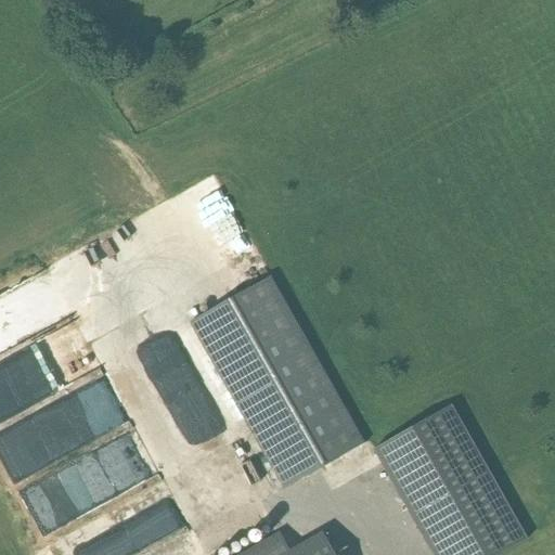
[(286,489),(365,443),(270,276),(191,322),(286,489)]
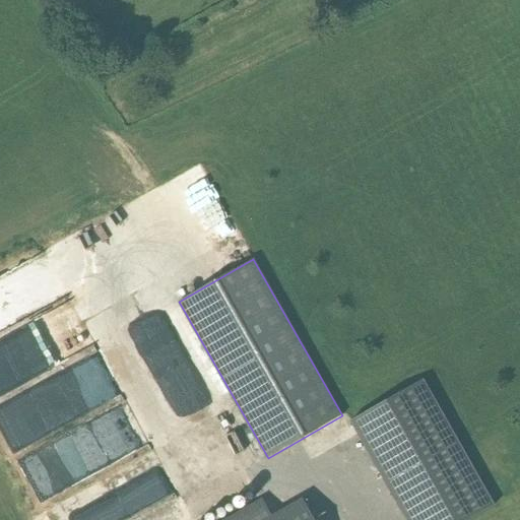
[(413,375),(342,415),(400,519),(450,519),(484,501),(413,375)]
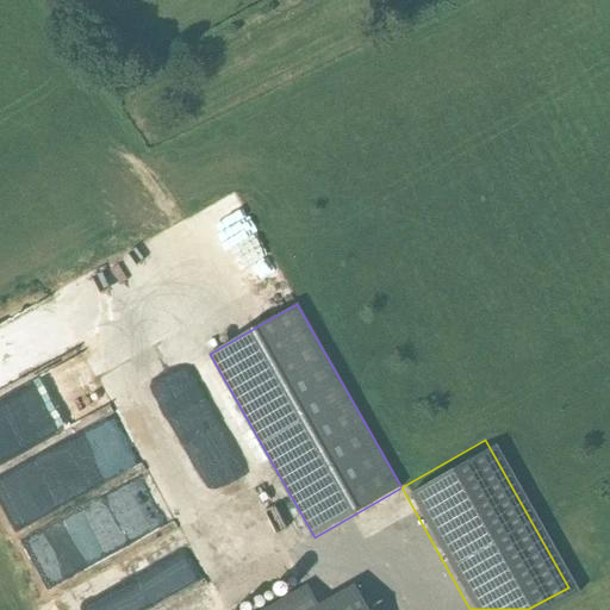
[(277,592),(278,593),(279,595),(280,595),(281,596),(282,596),(285,596),(286,595),(287,595),(288,593),(288,592),(290,590),(290,589),(290,587),(288,585),(287,584),(286,584),(285,583),(284,583),(282,583),(280,583),(279,584),(278,584),(277,585),(277,587),(277,589),(277,590),(277,592)]
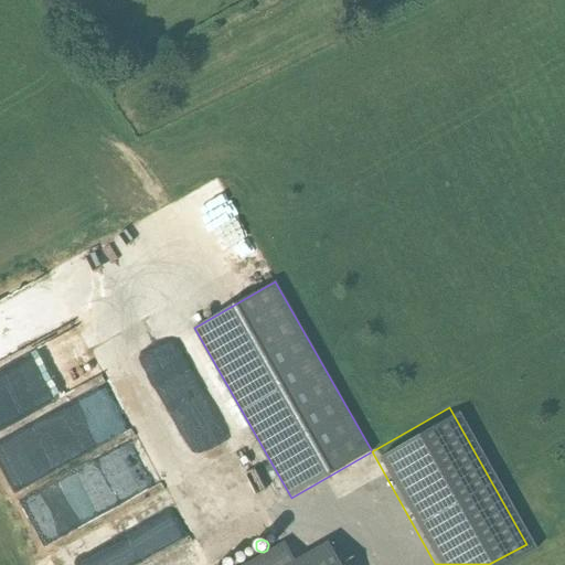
[(342,564),(330,543),(298,561),(287,542),(244,564),(342,564)]
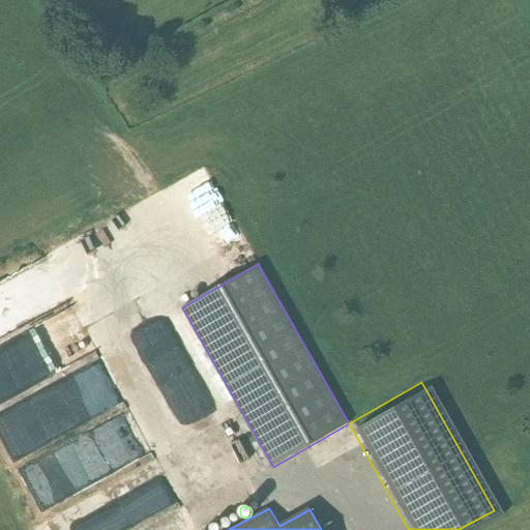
[(227,528),(228,528),(230,527),(231,525),(231,524),(231,522),(231,521),(230,519),(228,519),(226,518),(225,518),(223,519),(222,520),(221,522),(221,523),(221,525),(222,526),(224,527),(225,528),(227,528)]
